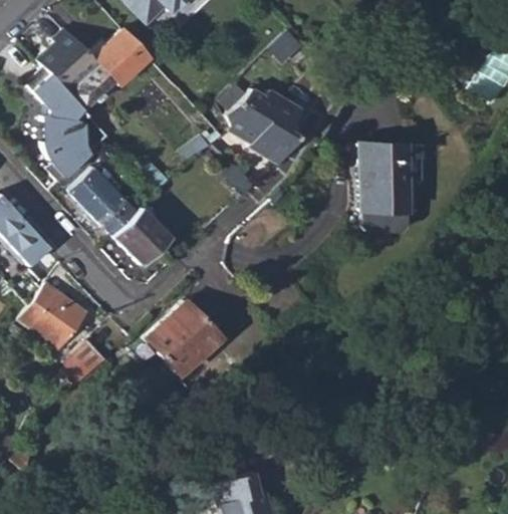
[(127,0),(148,21),(165,5),(170,10),(181,0),(127,0)]
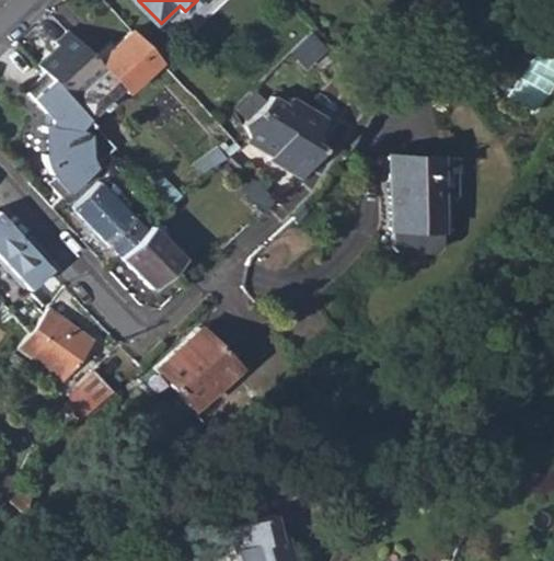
[(49,73),(95,121),(129,91),(102,63),(72,30),(59,43),(62,45),(41,65),(49,73)]
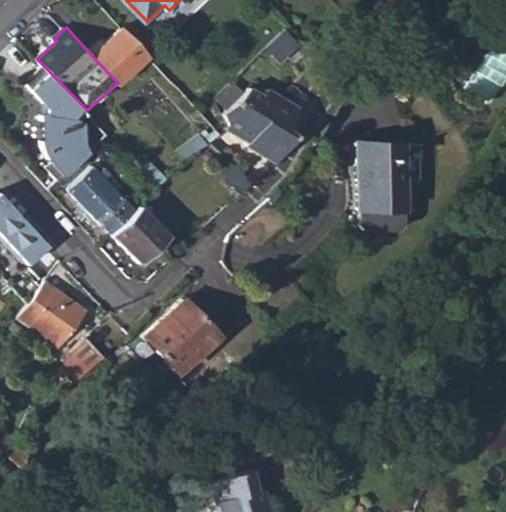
[(124,27),(93,57),(118,83),(121,85),(152,56),(124,27)]
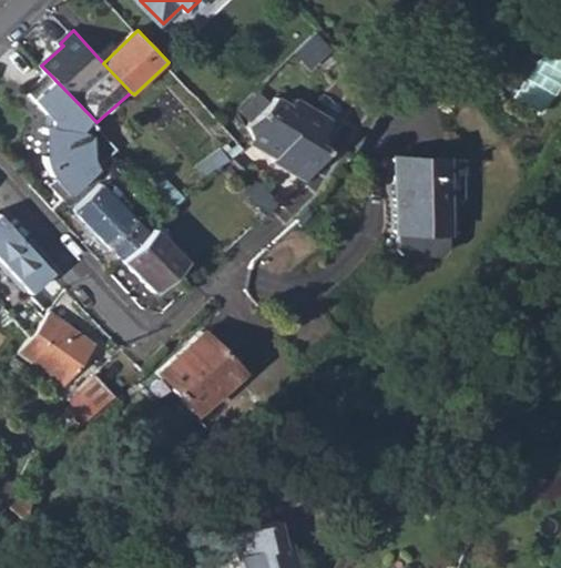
[(94,159),(93,151),(93,142),(101,128),(97,122),(50,74),(31,92),(59,121),(58,130),(50,129),(47,154),(51,168),(60,180),(52,184),(67,201),(99,171),(94,159)]
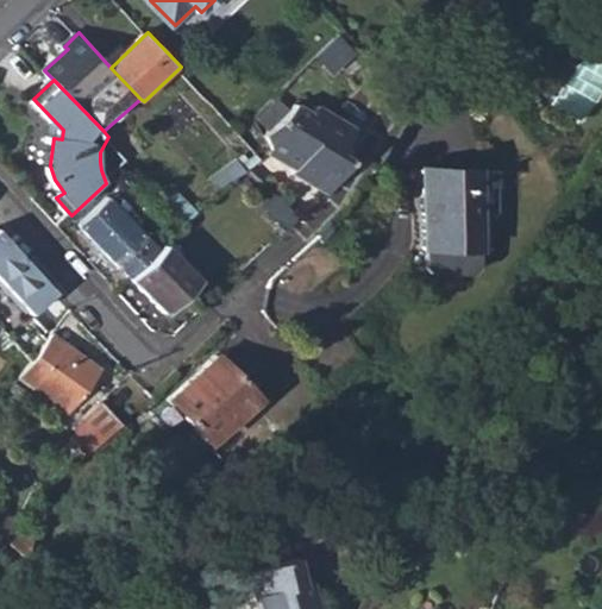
[(321,106),(317,114),(301,105),(288,121),(271,137),(276,146),(277,152),(303,167),(300,171),(334,190),(353,161),(344,154),(359,131),(321,106)]
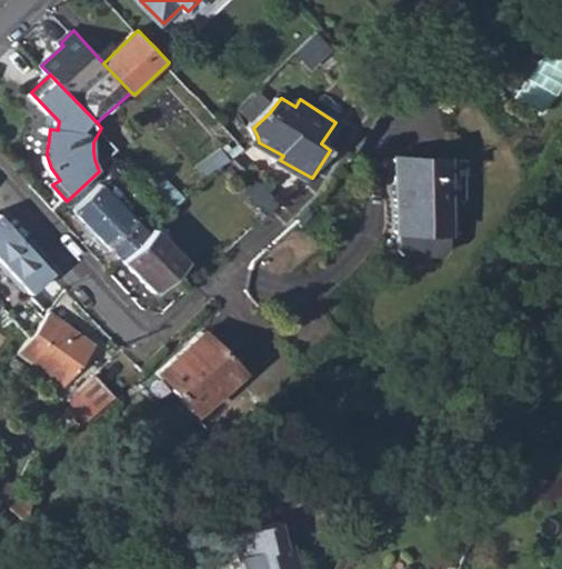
[(256,146),(280,160),(283,156),(259,142),(256,146)]
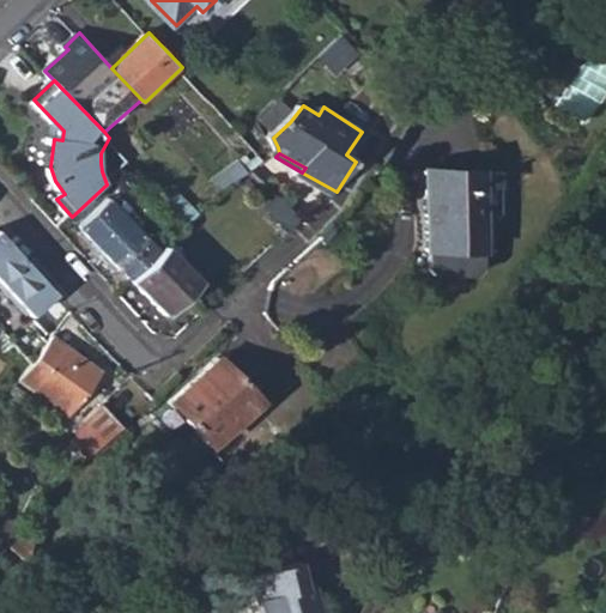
[(250,167),(256,174),(271,163),(265,155),(250,167)]
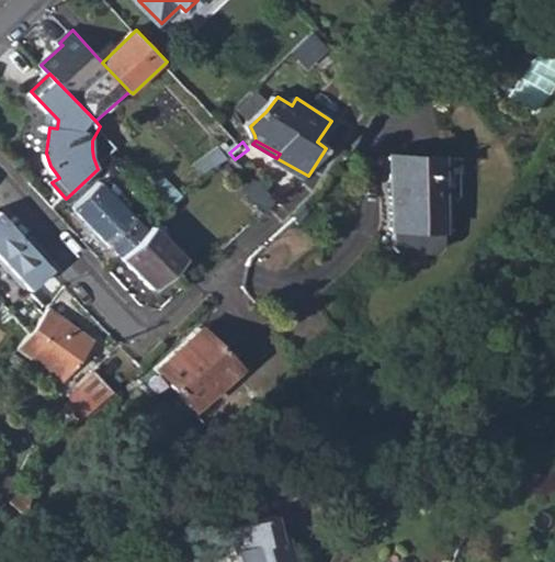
[(210,177),(235,159),(229,153),(226,147),(201,164),(210,177)]
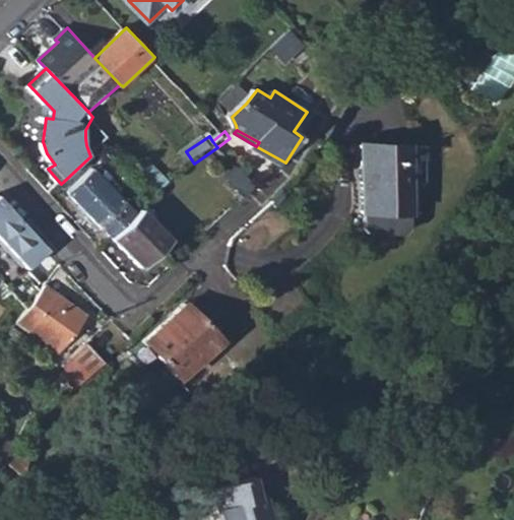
[(365,182),(365,213),(366,213),(367,229),(372,234),(403,234),(409,229),(408,213),(410,213),(410,144),(365,144),(365,166),(368,166),(368,182),(365,182)]
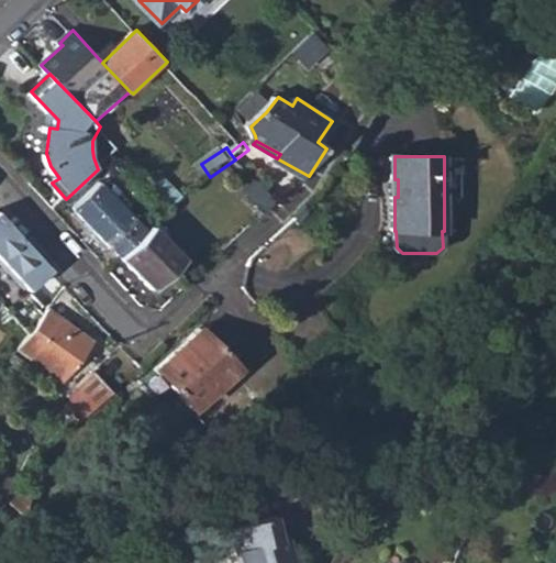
[(104,183),(128,206),(133,200),(110,177),(104,183)]
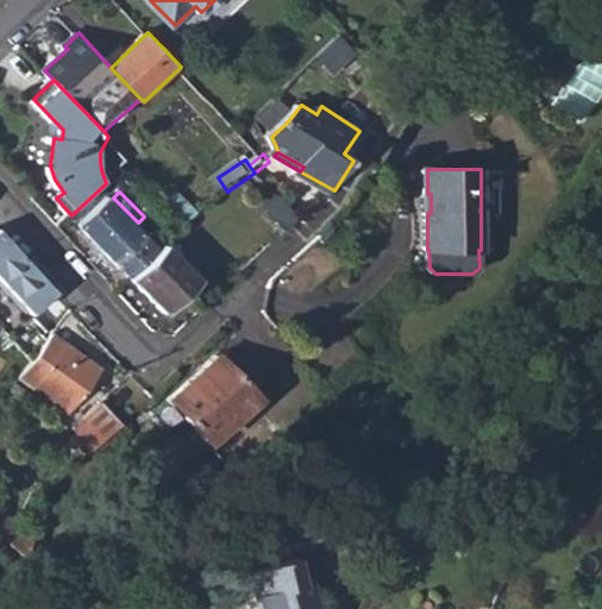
[(281,195),(269,206),(293,230),(305,218),(281,195)]
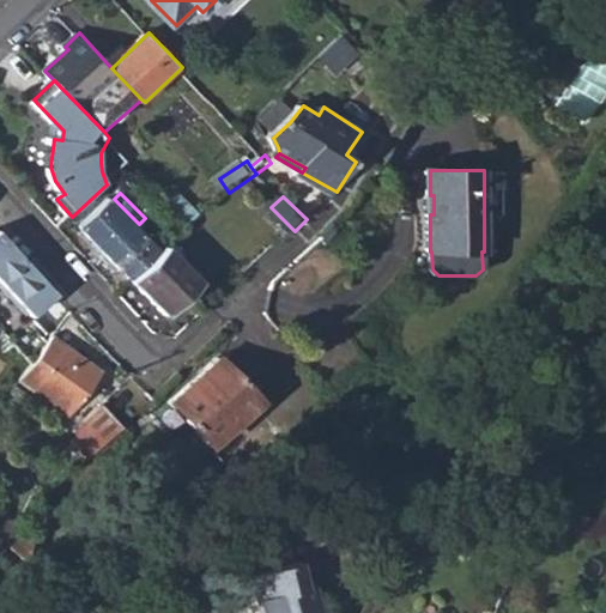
[(134,280),(164,250),(114,199),(84,228),(134,280)]
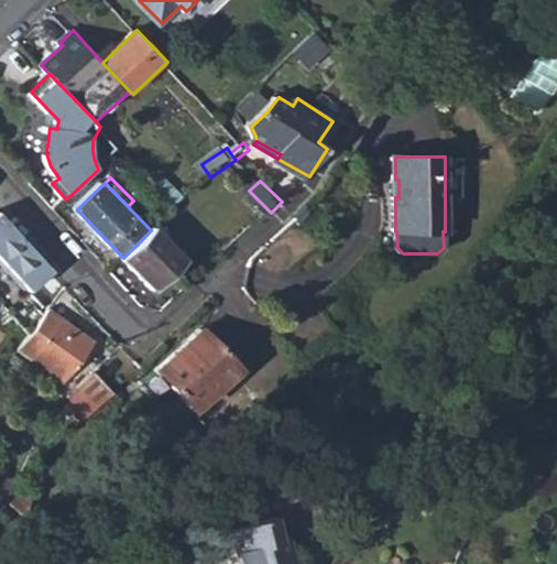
[(0,260),(32,294),(58,269),(1,209),(0,210),(0,260)]
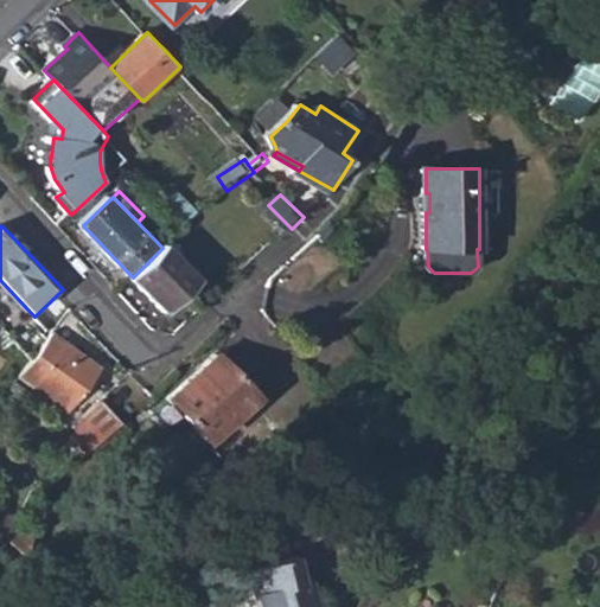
[(168,244),(182,259),(189,253),(174,238),(168,244)]
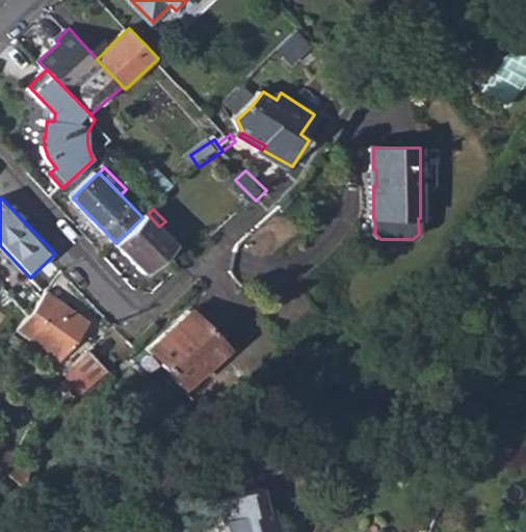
[(142,217),(116,243),(147,274),(178,245),(159,227),(148,214),(142,217)]
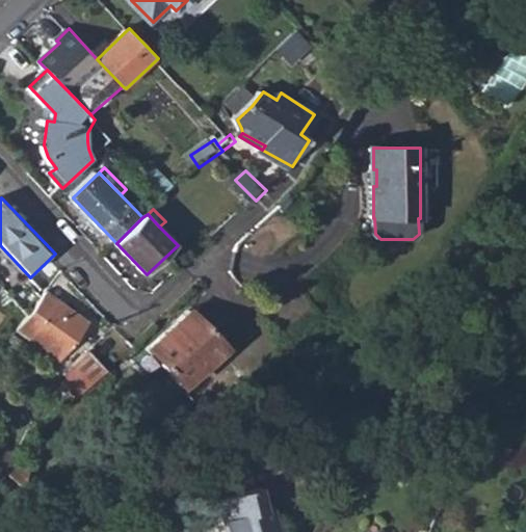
[(30,316),(48,292),(50,289),(38,277),(15,300),(30,316)]
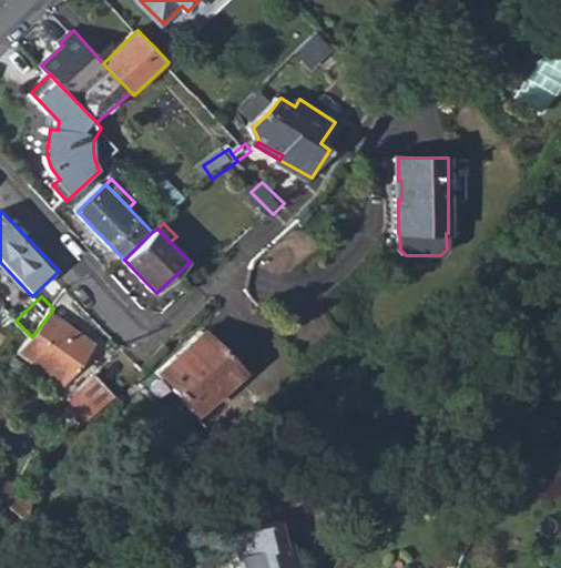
[(32,337),(22,352),(68,385),(98,345),(70,325),(51,312),(32,337)]
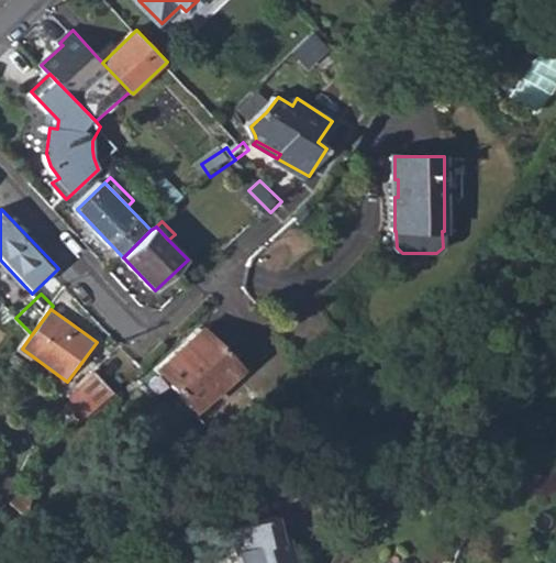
[(203,328),(159,370),(156,366),(141,382),(157,399),(174,385),(199,411),(243,371),(203,328)]
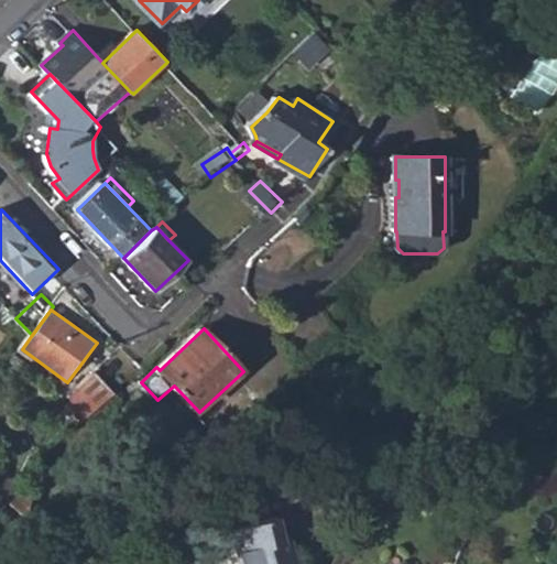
[(199,412),(219,433),(280,410),(243,371),(199,412)]
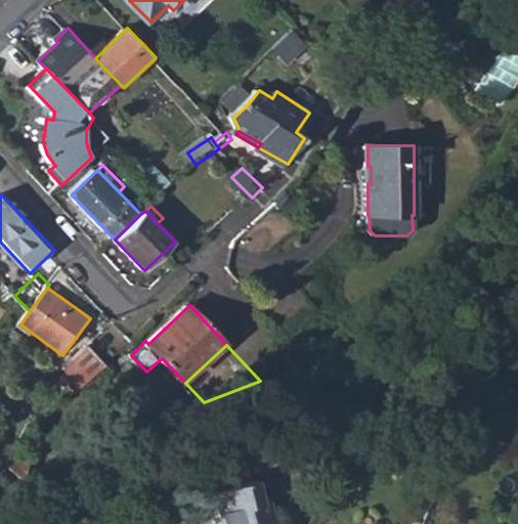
[(86,387),(109,364),(90,346),(68,370),(86,387)]
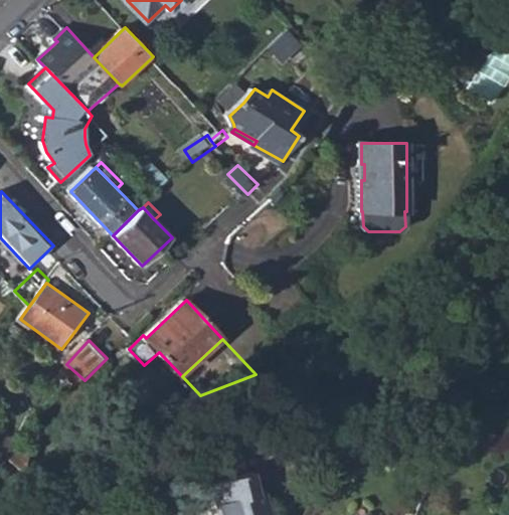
[(23,469),(34,458),(10,436),(0,447),(13,460),(23,469)]
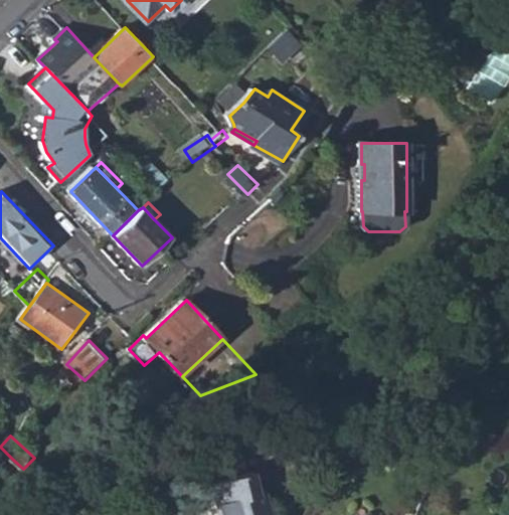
[(413,460),(423,464),(428,456),(417,451),(413,460)]
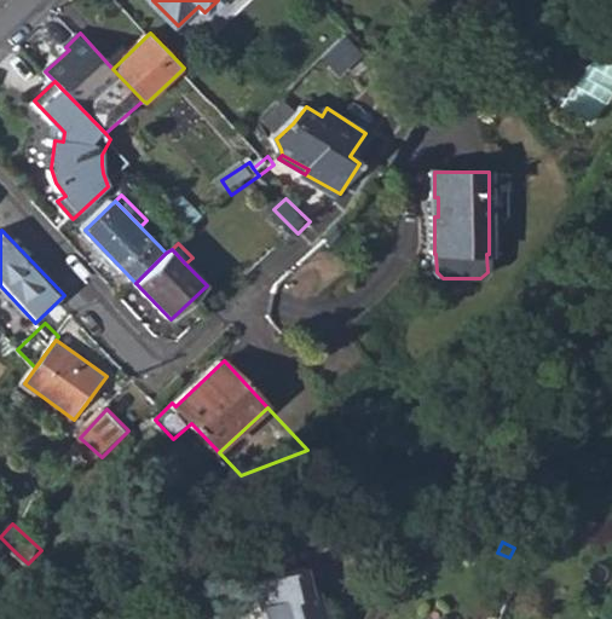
[(257,557),(261,578),(300,567),(294,547),(257,557)]
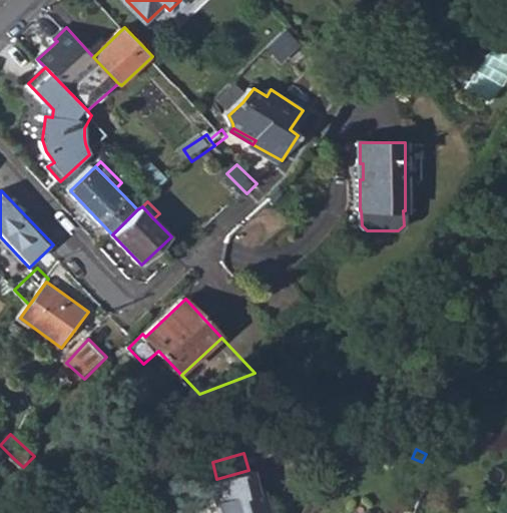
[(213,480),(222,512),(273,512),(267,486),(260,488),(254,469),(248,470),(216,479),(213,480)]
